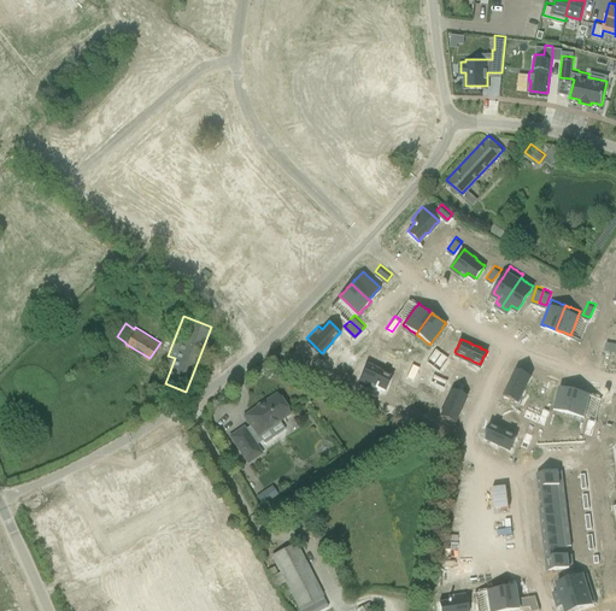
[(435,346),(427,358),(433,362),(441,350),(435,346)]
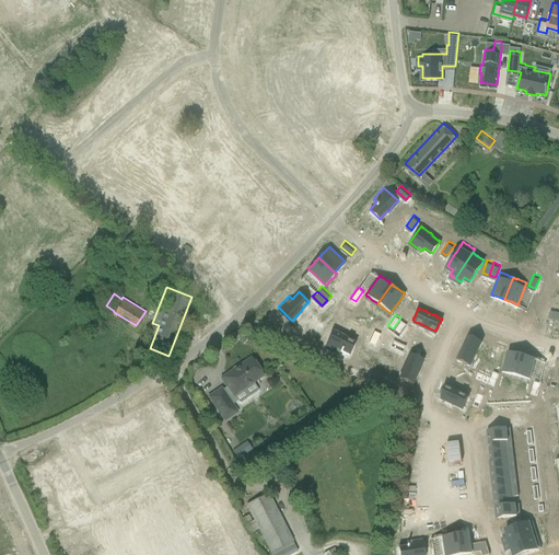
[(400,318),(393,328),(399,333),(407,322),(400,318)]
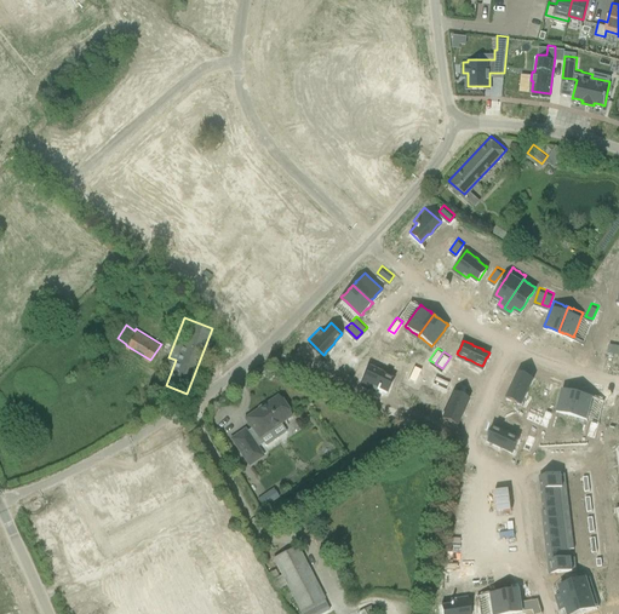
[(370,362),(360,382),(376,390),(377,388),(377,385),(387,390),(394,376),(393,376),(393,374),(391,374),(384,371),(383,371),(384,369),(380,367),(380,368),(372,365),(372,363),(370,362)]
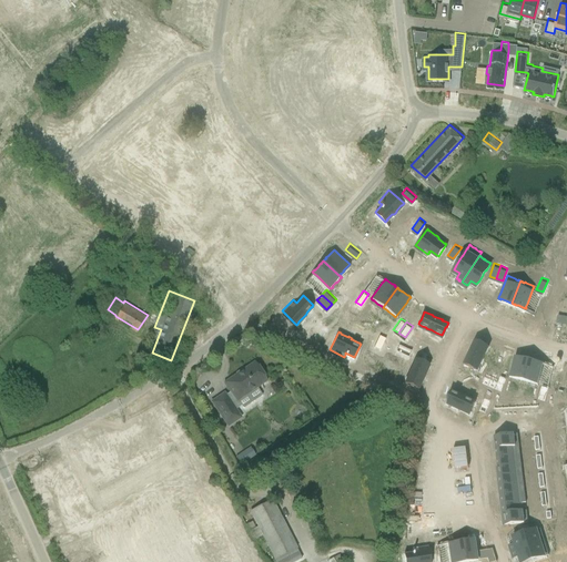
[(380,331),(374,344),(381,347),(386,334),(380,331)]
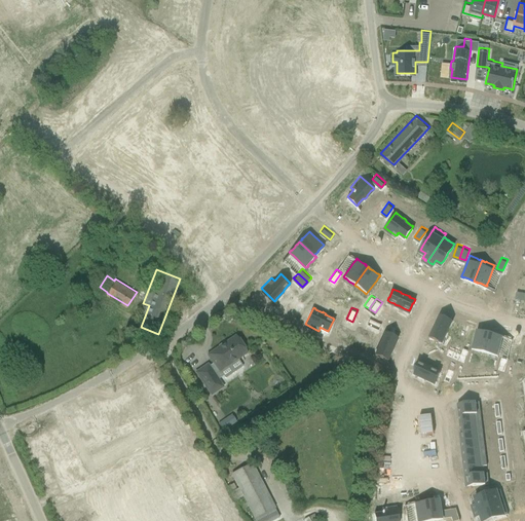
[(435,326),(430,334),(434,336),(434,335),(439,338),(443,340),(444,340),(447,342),(448,342),(449,340),(451,335),(452,333),(457,323),(458,321),(453,318),(448,315),(448,317),(445,314),(441,312),(440,313),(439,318),(438,318),(436,324),(435,326)]
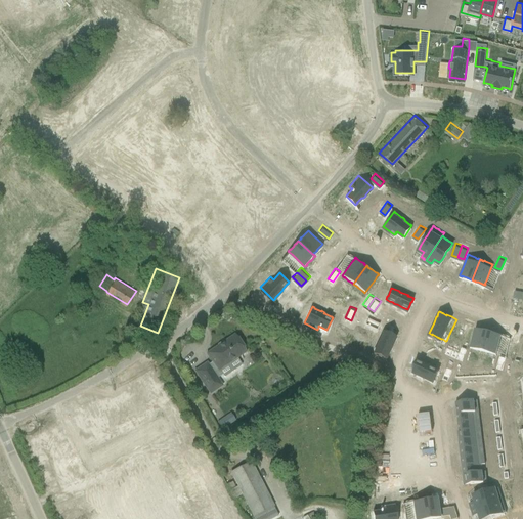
[(368,314),(366,320),(378,326),(380,319),(368,314)]
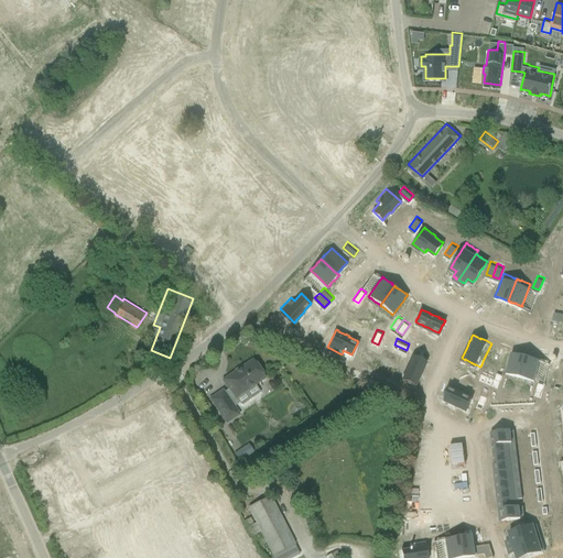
[(407,350),(396,373),(402,378),(407,379),(411,381),(415,383),(417,382),(415,381),(418,378),(421,371),(422,368),(422,369),(426,360),(423,358),(417,356),(413,353),(407,350)]
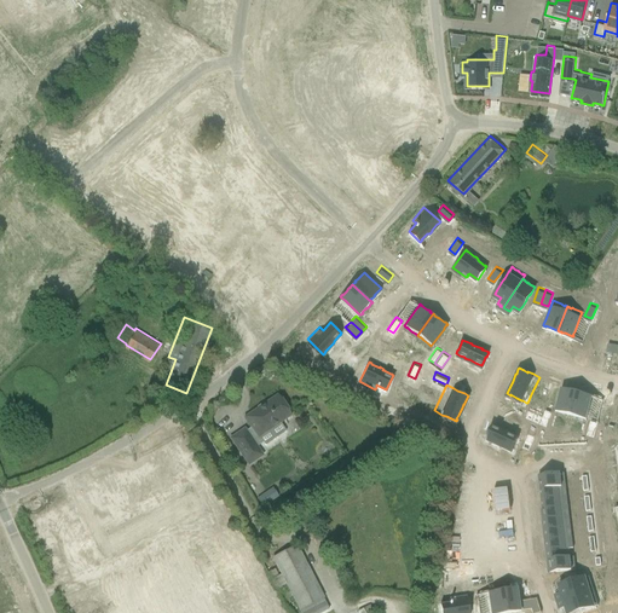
[(560,391),(556,408),(559,409),(559,408),(565,410),(567,410),(570,411),(571,411),(577,388),(576,388),(573,388),(570,387),(565,386),(562,385),(561,386),(562,386),(561,391),(560,391)]
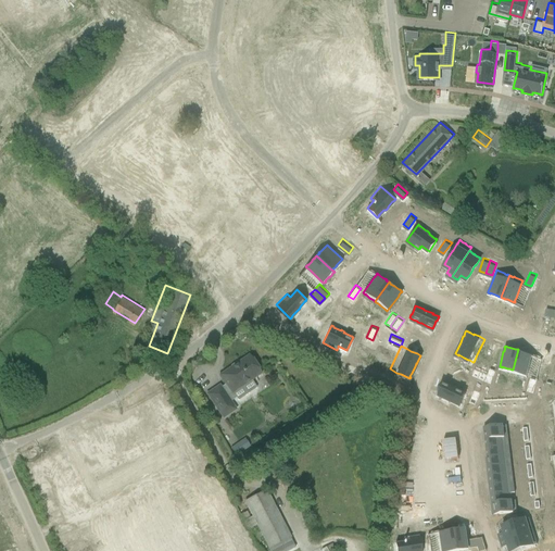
[(518,349),(513,370),(515,371),(515,370),(517,371),(519,372),(519,371),(525,373),(524,373),(527,374),(531,358),(530,358),(531,353),(532,353),(529,352),(525,351),(522,350),(522,351),(520,350),(518,349)]
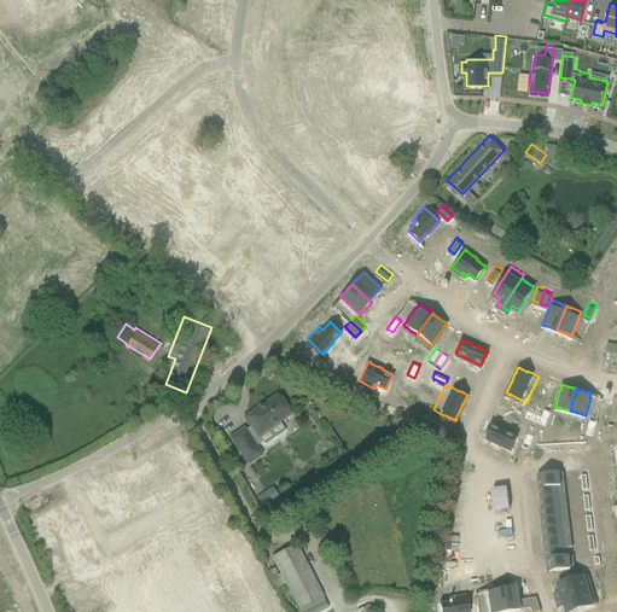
[(291,409),(278,389),(265,398),(265,397),(257,401),(258,402),(251,407),(254,411),(246,415),(251,421),(246,425),(245,423),(231,432),(249,459),(263,449),(252,435),(258,431),(258,432),(291,409)]
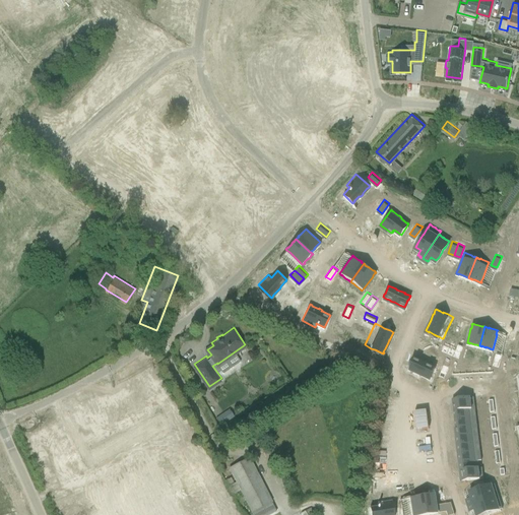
[(444,341),(442,347),(453,352),(455,346),(444,341)]
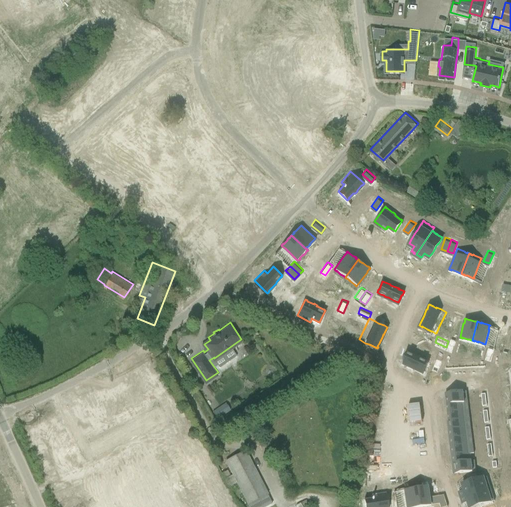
[(448,341),(446,347),(452,349),(456,338),(450,336),(448,341)]
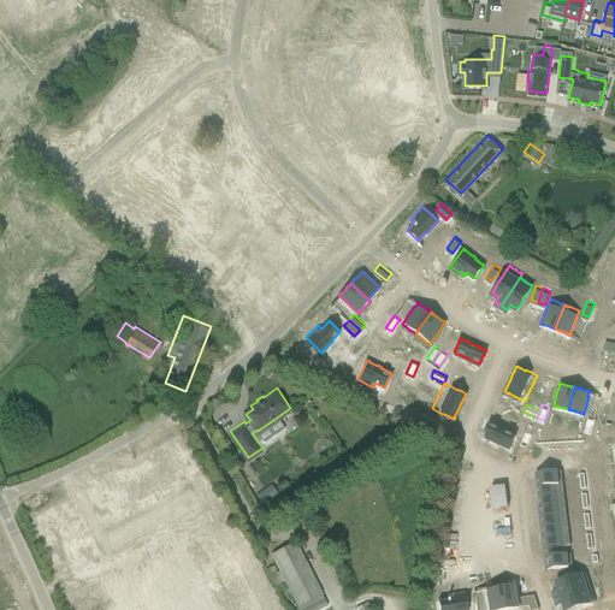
[(587,414),(584,428),(591,431),(595,416),(587,414)]
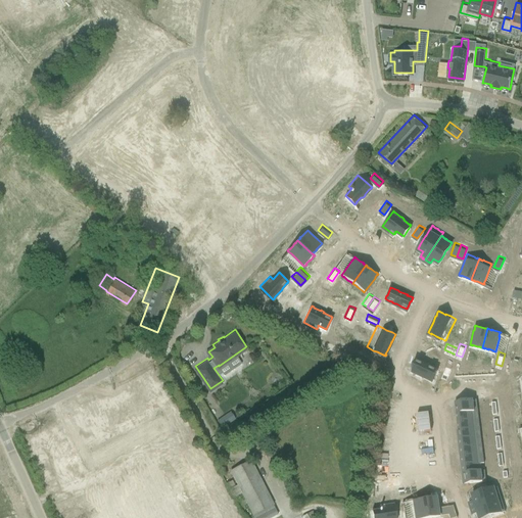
[(413,365),(411,369),(413,369),(416,371),(422,374),(422,373),(425,375),(424,375),(432,379),(434,376),(434,375),(436,370),(438,367),(435,365),(435,366),(431,364),(427,362),(422,360),(422,359),(417,357),(415,361),(413,365)]
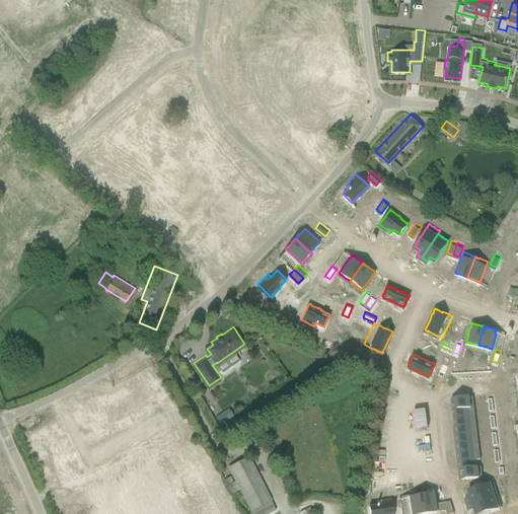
[(442,360),(438,372),(444,374),(445,370),(448,362),(442,360)]
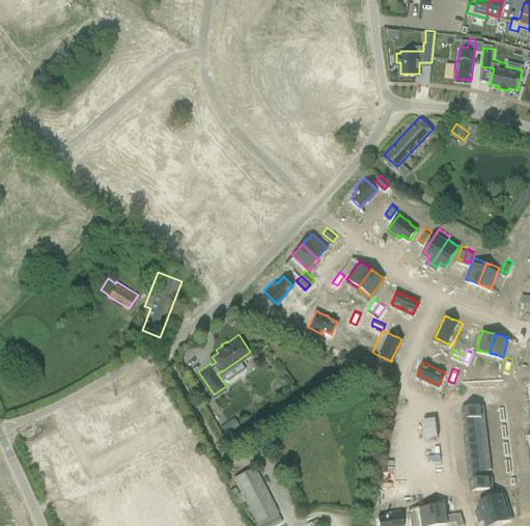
[(482,403),(462,405),(463,411),(464,413),(463,413),(464,416),(482,414),(483,413),(485,413),(485,411),(484,405),(484,402),(482,403)]
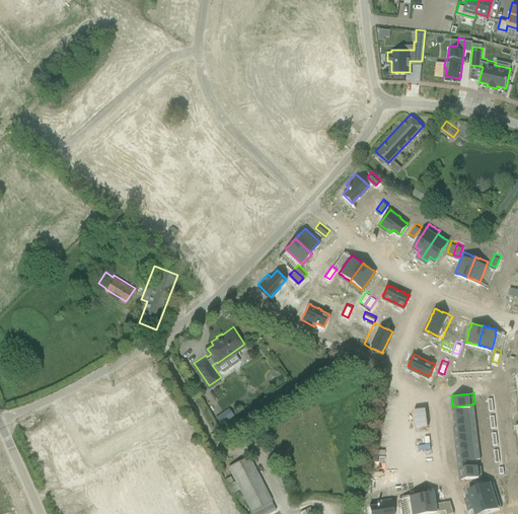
[(471,405),(453,407),(453,409),(454,411),(453,411),(454,415),(472,413),(475,413),(475,411),(474,406),(474,404),(472,404),(471,405)]
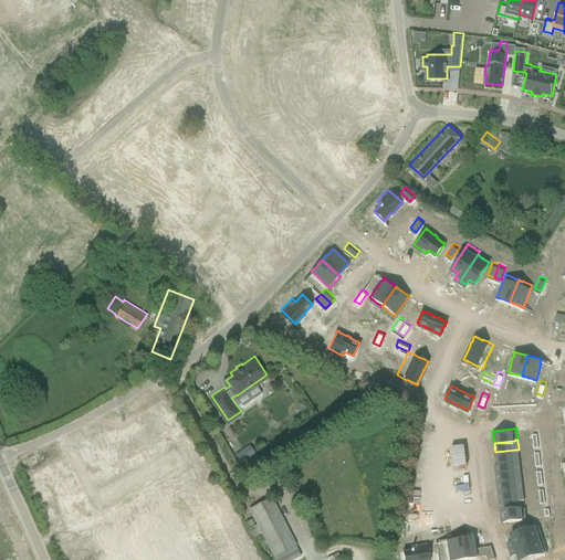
[(243,446),(236,451),(241,458),(248,454),(243,446)]
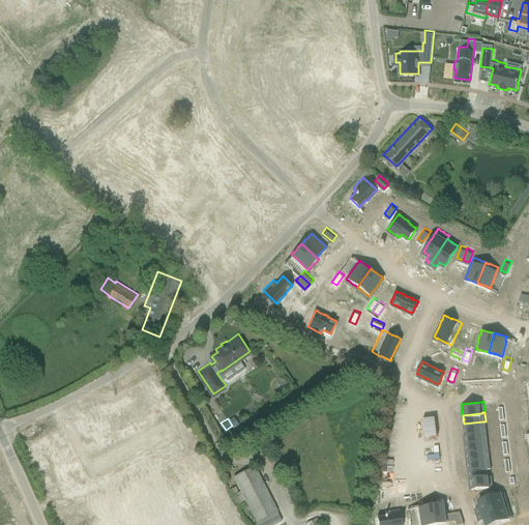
[(482,421),(464,424),(464,428),(465,430),(464,430),(465,432),(483,430),(487,430),(487,428),(486,423),(486,421),(482,421)]
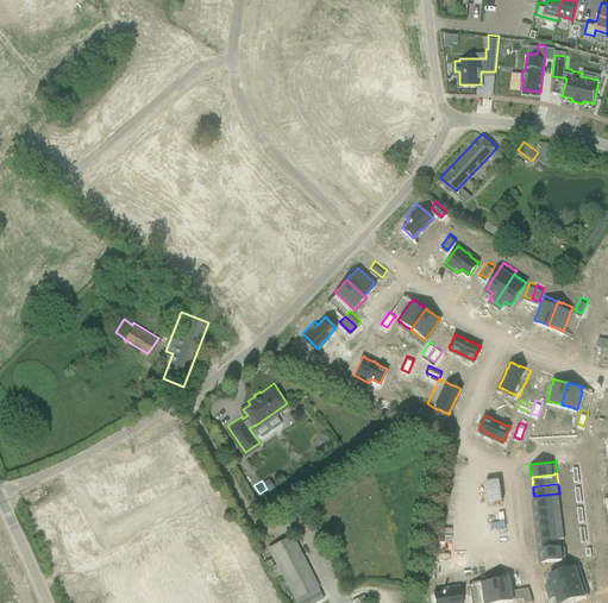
[(556,494),(534,496),(534,501),(536,503),(534,503),(536,507),(557,504),(561,503),(561,502),(559,495),(559,494),(556,494)]
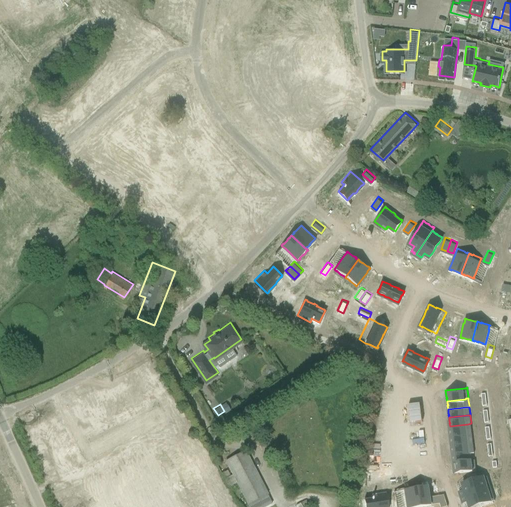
[(468,424),(450,426),(450,428),(451,430),(450,431),(451,434),(469,432),(472,432),(472,430),(471,425),(471,423),(468,424)]
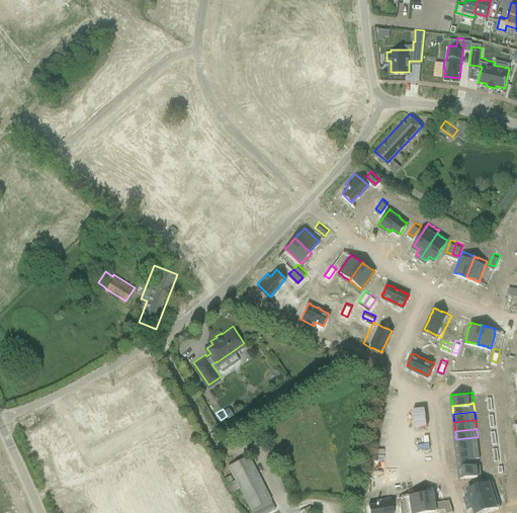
[(475,437),(456,439),(456,442),(456,444),(457,447),(476,445),(479,445),(479,443),(478,438),(478,437),(475,437)]
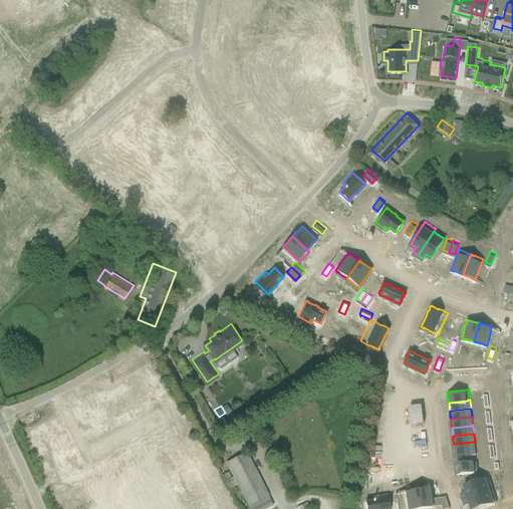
[(472,442),(454,444),(454,448),(455,450),(454,450),(455,453),(473,451),(476,451),(476,450),(476,449),(475,443),(475,442),(472,442)]
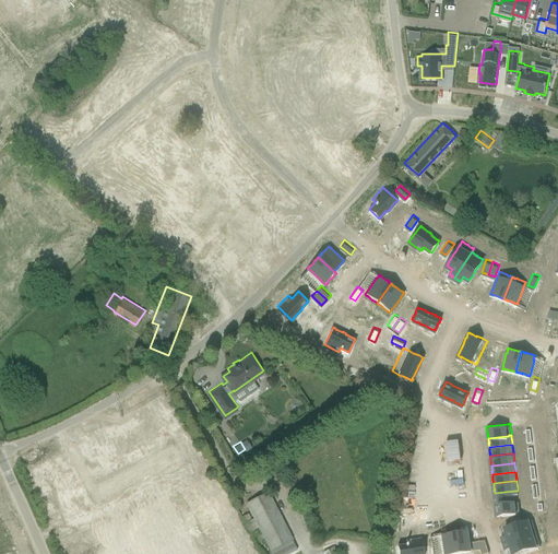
[(274,553),(280,553),(297,545),(269,488),(247,499),(274,553)]
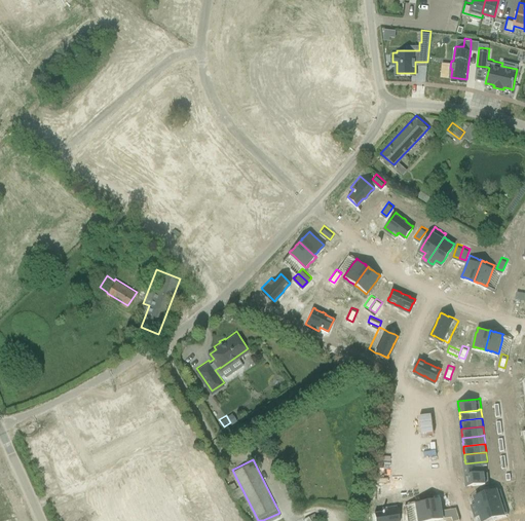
[(484,461),(465,463),(465,467),(466,469),(465,469),(466,472),(485,470),(484,469),(483,462),(484,462),(484,461)]
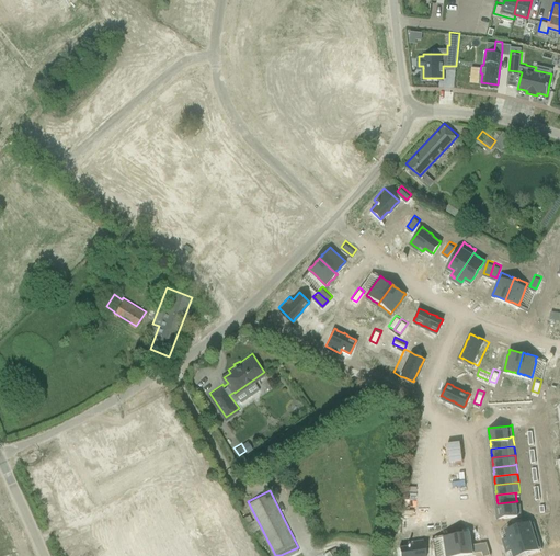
[(517,501),(498,503),(498,507),(498,509),(499,515),(511,514),(520,513),(522,512),(522,510),(521,503),(521,501),(521,500),(517,501)]
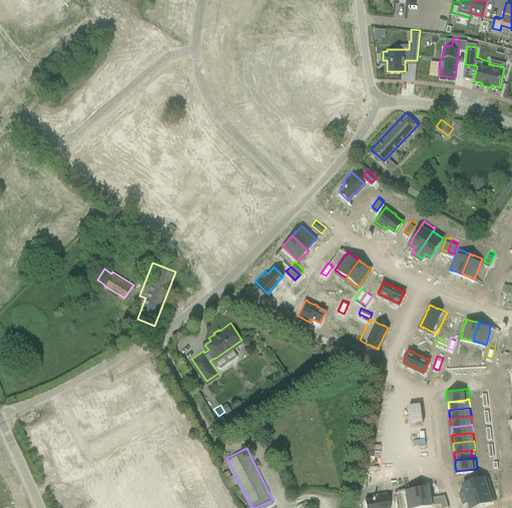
[(462,489),(460,490),(461,492),(462,495),(489,487),(493,486),(492,484),(491,480),(490,478),(489,476),(490,476),(489,474),(485,475),(478,477),(477,478),(473,479),(468,481),(463,482),(465,488),(461,489),(462,489)]
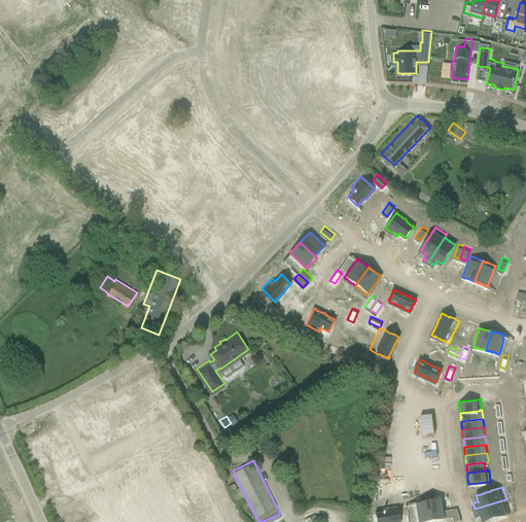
[(430,499),(428,499),(431,519),(432,519),(433,519),(433,518),(435,518),(437,518),(443,517),(445,517),(446,517),(452,516),(453,516),(454,518),(454,520),(455,520),(461,518),(458,506),(456,506),(456,507),(452,507),(444,508),(443,501),(442,498),(442,497),(440,497),(434,498),(432,498),(430,499)]
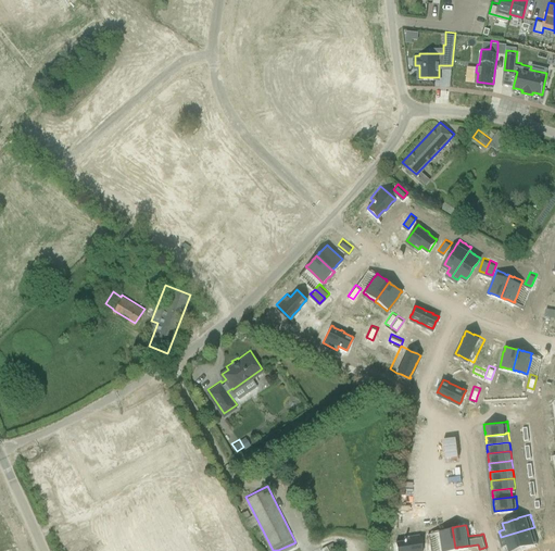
[(441,528),(438,529),(439,529),(439,534),(441,550),(449,550),(450,550),(452,550),(454,550),(456,550),(456,548),(455,548),(452,527),(451,527),(449,528),(449,527),(445,528),(446,528),(441,529),(441,528)]
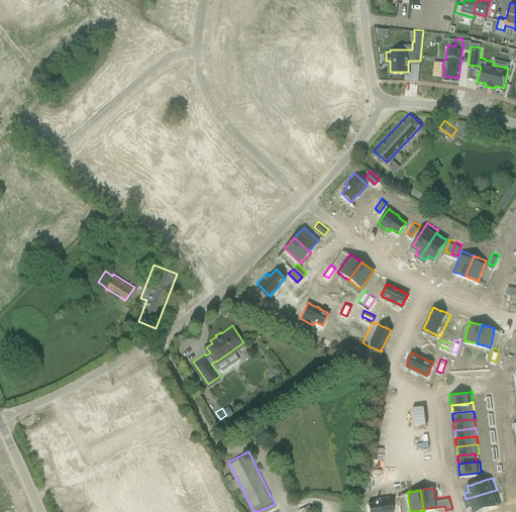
[(493,491),(466,499),(467,503),(467,502),(468,505),(469,505),(473,504),(475,509),(479,508),(485,507),(485,506),(488,505),(489,505),(497,503),(500,502),(500,500),(499,500),(499,498),(498,495),(497,491),(497,490),(493,491)]
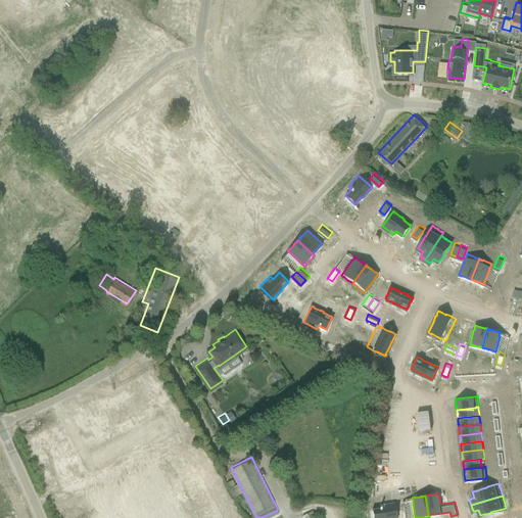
[(381,506),(372,508),(373,517),(396,517),(394,500),(380,502),(380,504),(381,506)]
